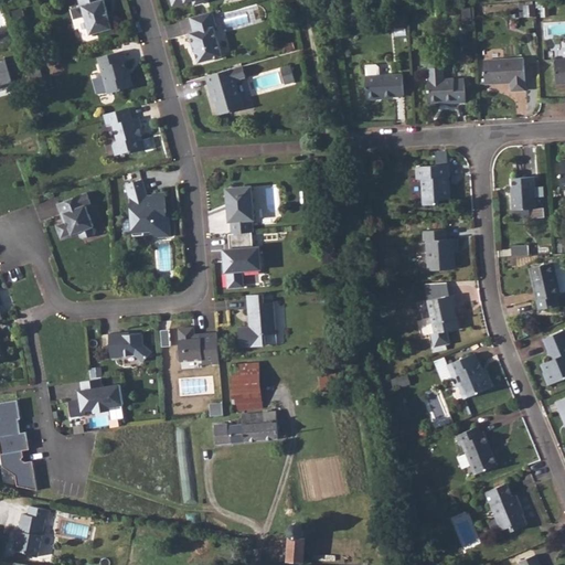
[(78,0),(82,7),(72,9),(75,19),(85,16),(91,34),(113,29),(104,0),(78,0)]
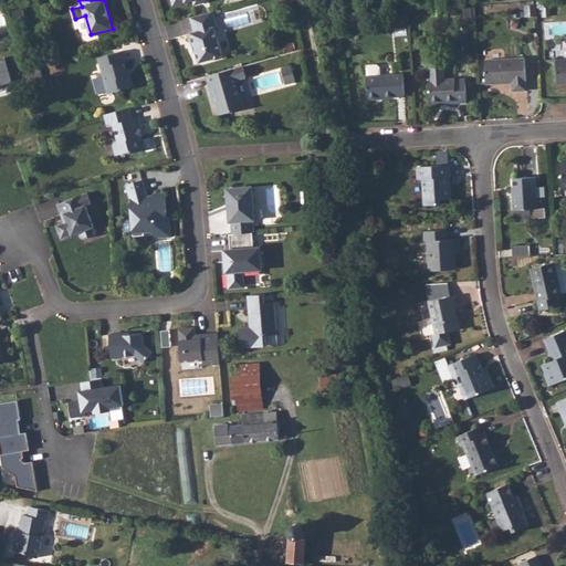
[(536,2),(522,3),(523,17),(537,16),(536,2)]
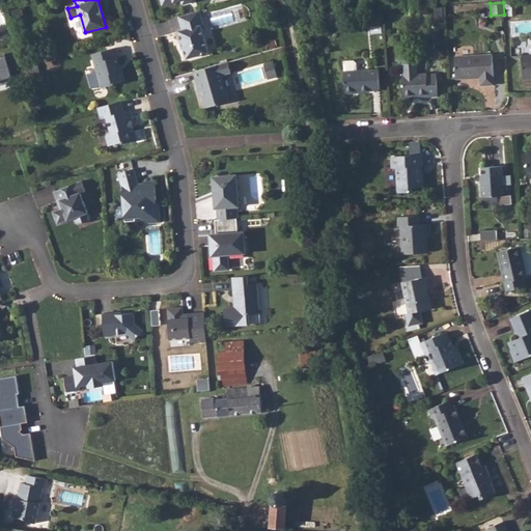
[(515,2),(506,3),(506,7),(509,7),(509,16),(516,16),(515,2)]
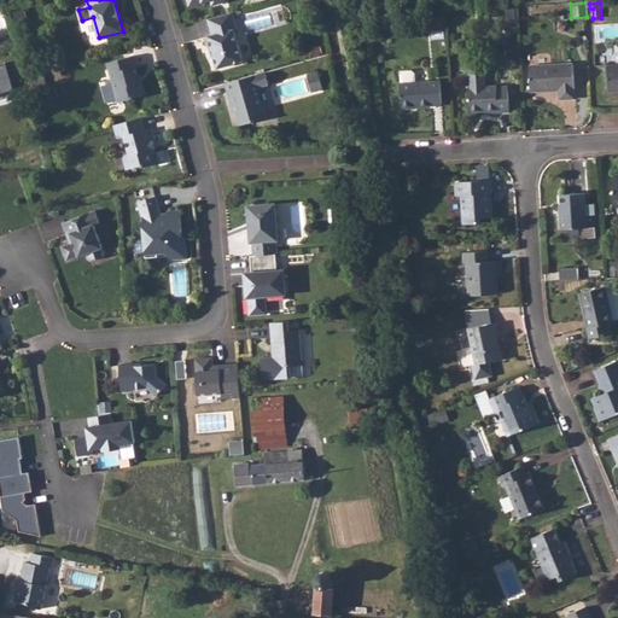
[(24,10),(15,12),(18,23),(27,21),(24,10)]
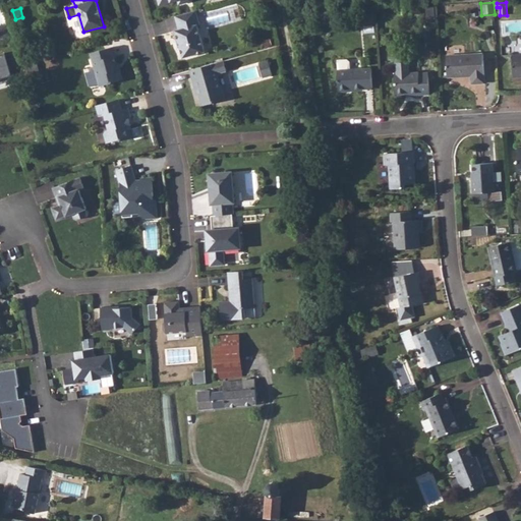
[(196,10),(175,16),(179,30),(174,32),(177,41),(178,41),(180,48),(183,58),(205,52),(197,25),(200,24),(196,10)]
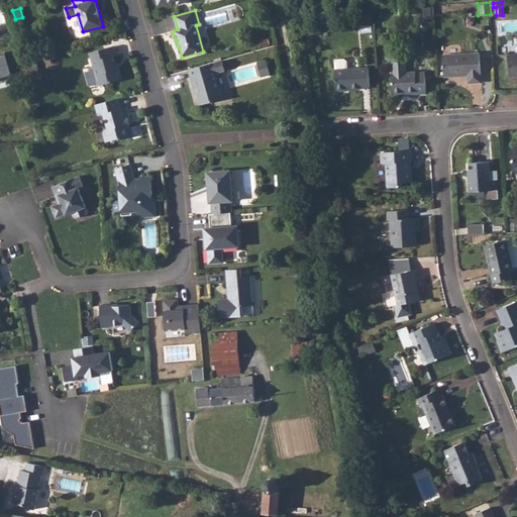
[(113,46),(90,53),(95,70),(99,84),(99,86),(122,79),(119,68),(117,69),(113,56),(115,56),(113,46)]
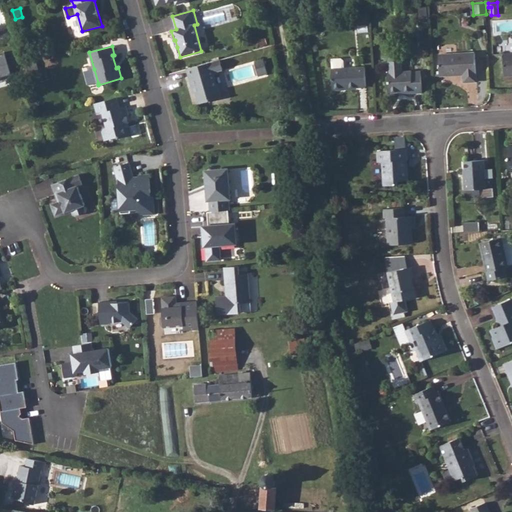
[(0,77),(9,75),(3,53),(0,53),(0,77)]
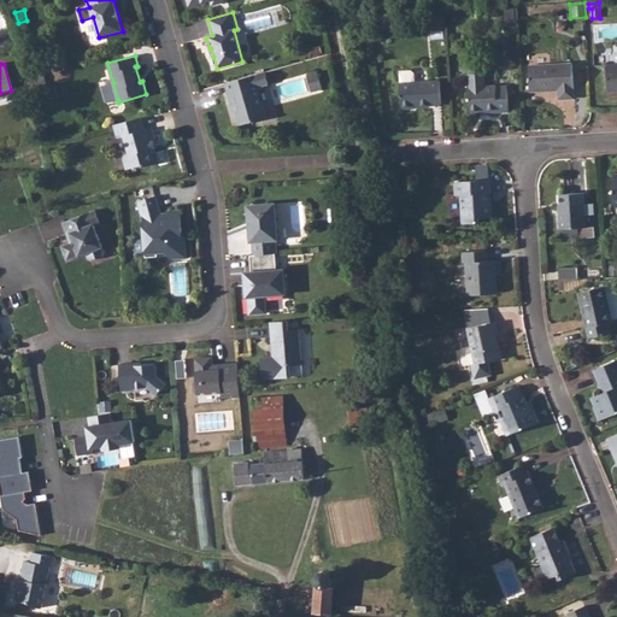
[(575,99),(573,64),(529,66),(530,92),(558,90),(559,99),(575,99)]
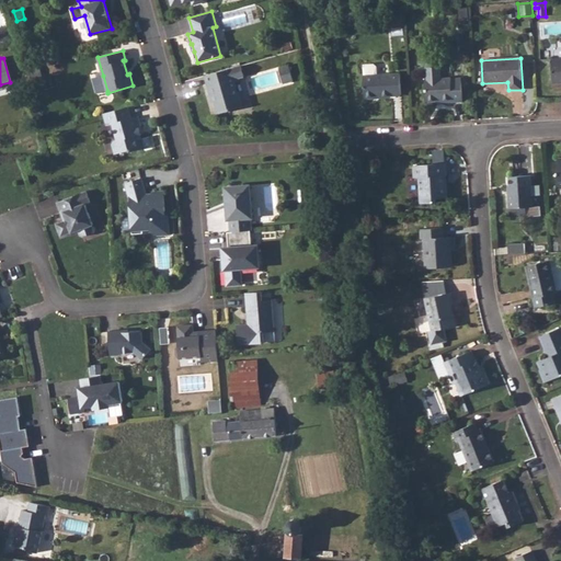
[(560,58),(551,59),(553,84),(560,83),(560,58)]
